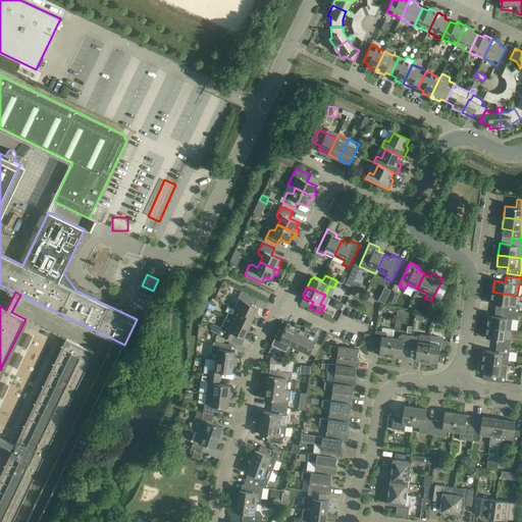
[(235,309),(237,310),(252,317),(256,307),(246,302),(249,295),(242,292),(238,298),(240,299),(235,309)]
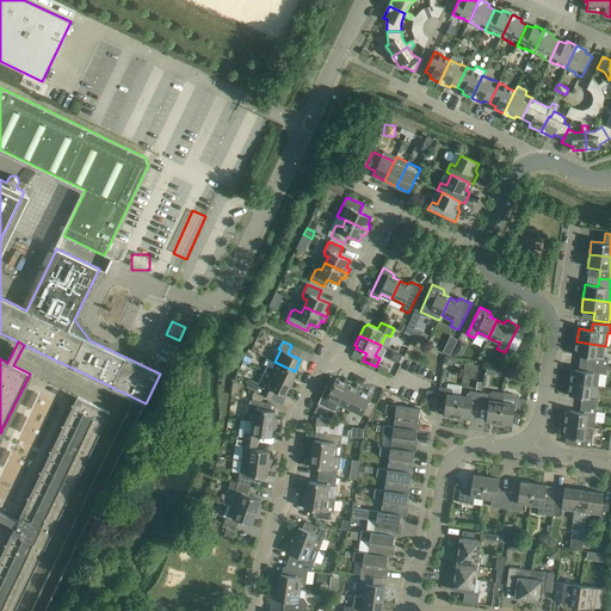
[(605,346),(576,341),(575,355),(587,357),(587,364),(608,366),(609,359),(604,358),(605,346)]
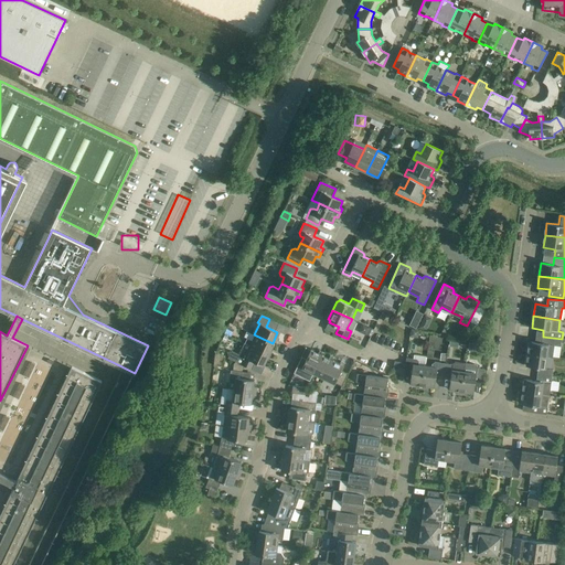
[(362,324),(359,331),(366,336),(366,334),(371,337),(374,330),(362,324)]
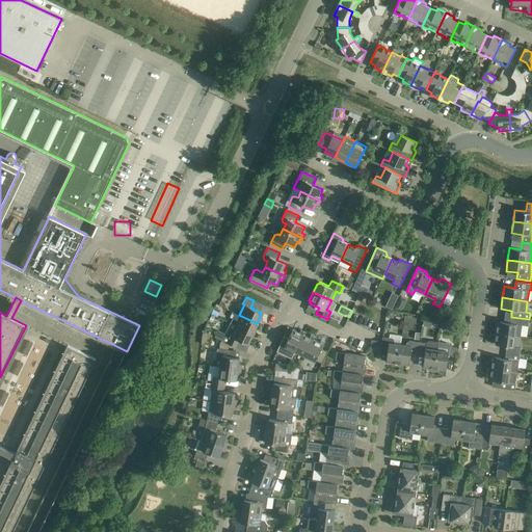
[(258,324),(257,323),(241,316),(238,321),(233,318),(231,323),(253,334),(254,334),(258,324)]
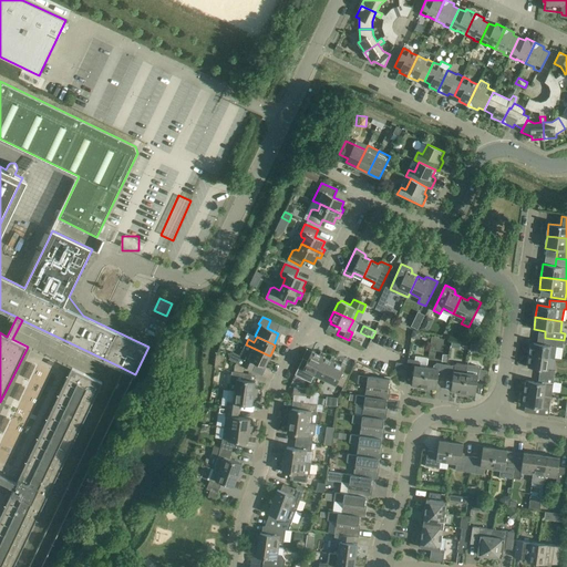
[(563,348),(564,340),(545,338),(544,344),(532,342),(529,356),(549,358),(555,359),(557,347),(563,348)]
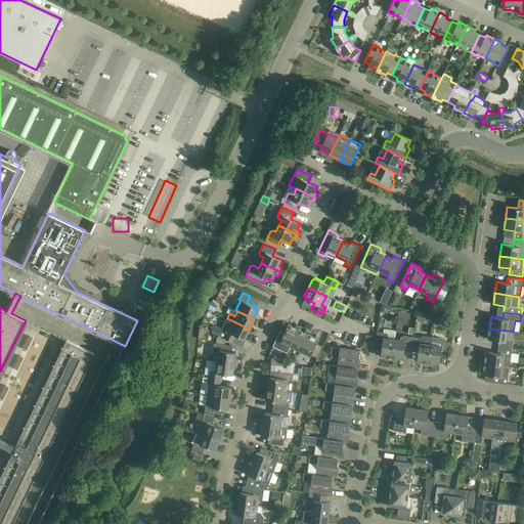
[(249,329),(227,318),(219,336),(224,338),(225,339),(233,342),(236,336),(245,339),(249,329)]
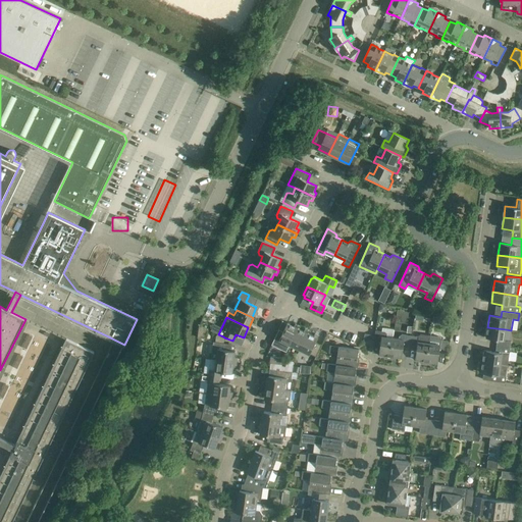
[(286,352),(290,345),(298,328),(299,325),(296,324),(294,326),(288,323),(283,331),(279,329),(272,345),(286,352)]
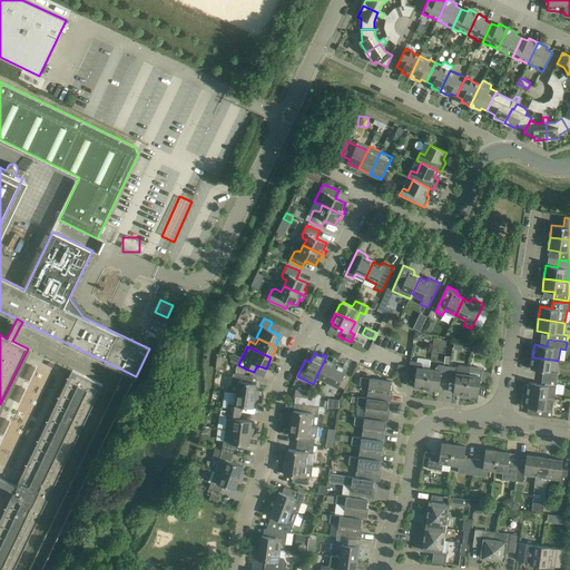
[(425,392),(429,369),(430,360),(418,357),(418,362),(410,361),(409,374),(415,376),(414,387),(421,389),(421,391),(425,392)]
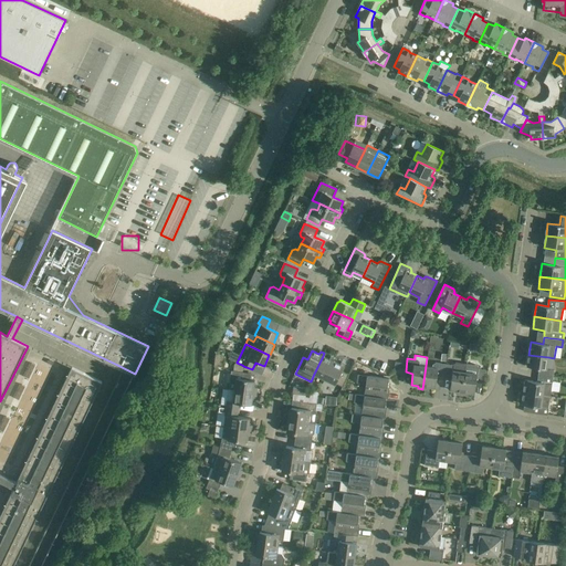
[(548,357),(528,355),(527,367),(540,368),(538,375),(553,377),(554,370),(546,369),(548,357)]
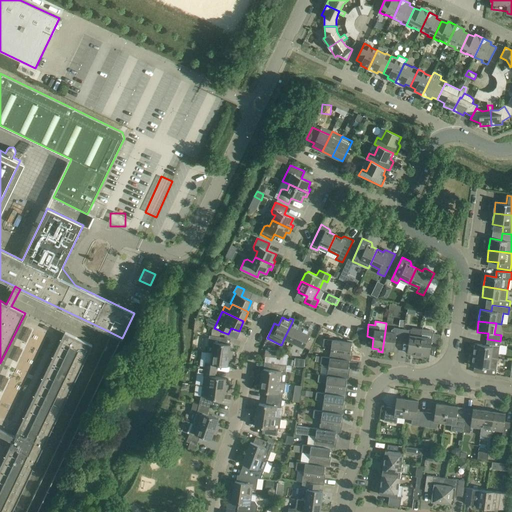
[(294,343),(302,327),(303,324),(299,322),(298,325),(292,322),(284,338),(294,343)]
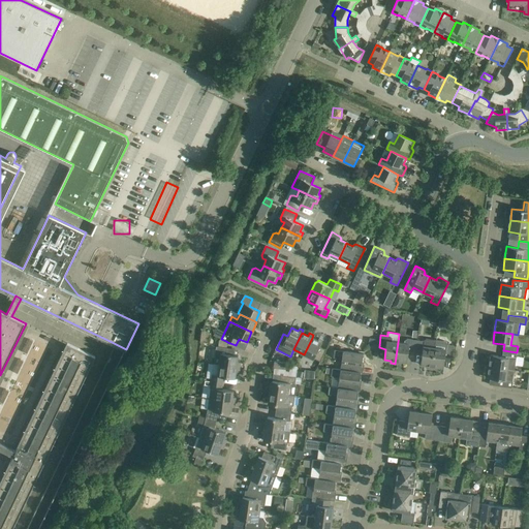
[(318,341),(312,338),(304,354),(314,360),(314,359),(319,362),(325,349),(319,347),(323,340),(319,338),(318,341)]
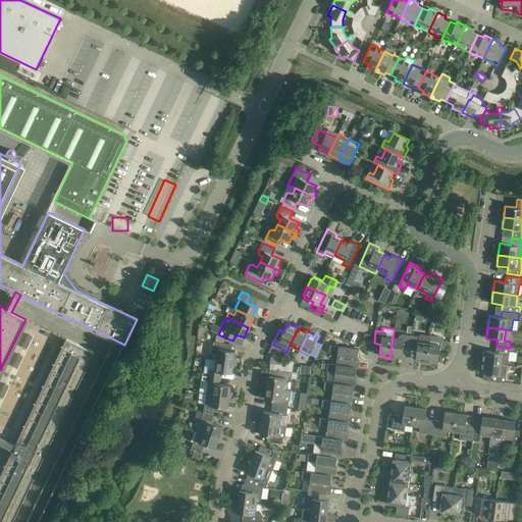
[(216,336),(215,342),(224,344),(224,337),(223,336),(218,334),(216,336)]
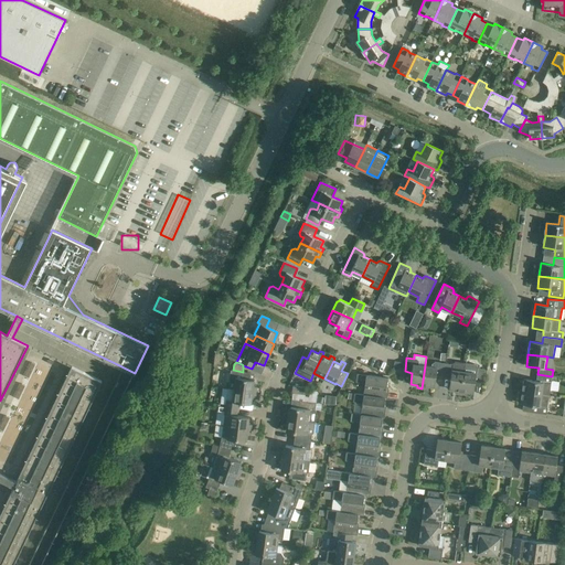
[(432,366),(425,365),(422,388),(427,390),(428,386),(435,387),(436,376),(444,377),(446,363),(435,362),(433,363),(432,366)]
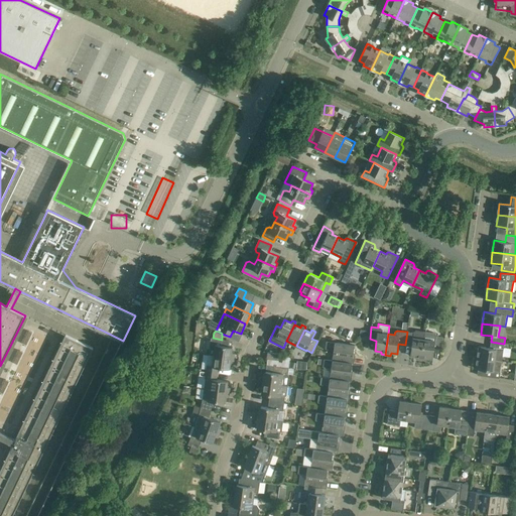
[(416,359),(421,360),(424,338),(425,332),(416,331),(413,333),(407,332),(405,345),(412,346),(410,356),(417,357),(416,359)]
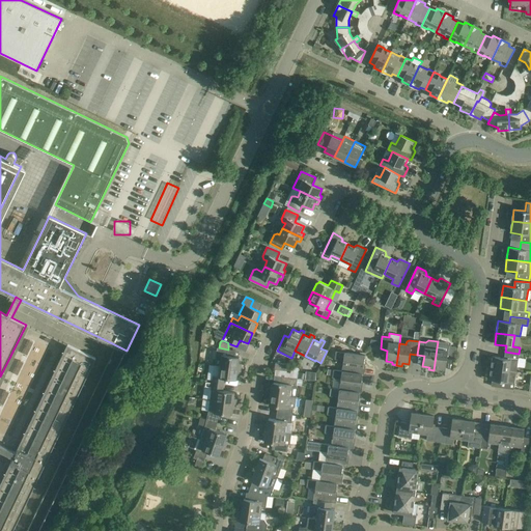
[(437,350),(434,370),(439,371),(439,368),(445,369),(447,359),(454,360),(455,346),(449,345),(449,344),(448,342),(438,341),(437,347),(437,350)]
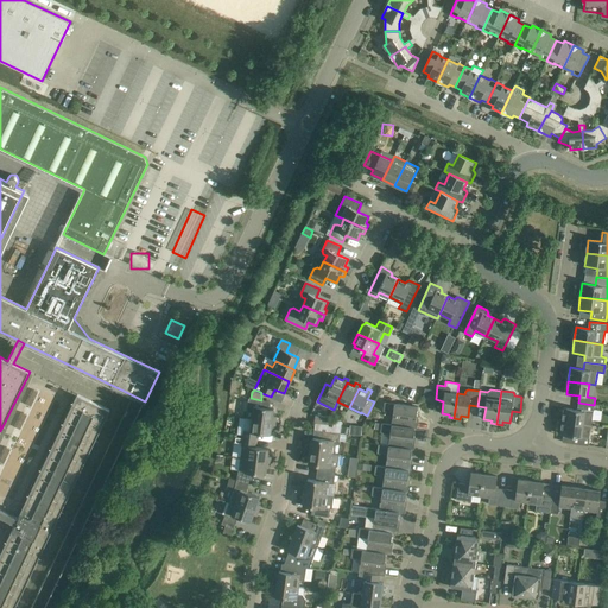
[(18,518),(0,508),(0,515),(16,524),(0,555),(0,607),(14,607),(109,410),(77,394),(18,518)]
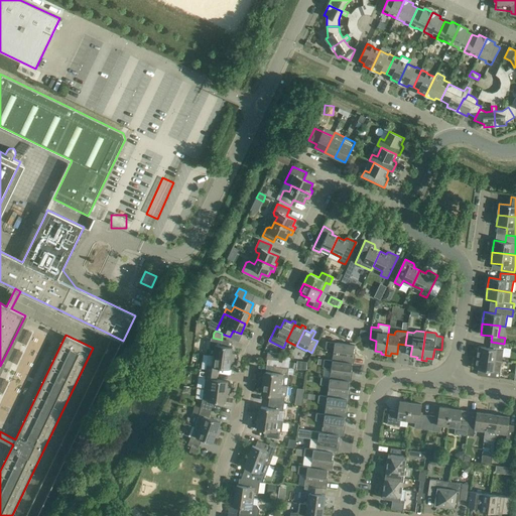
[(209,355),(234,359),(235,354),(232,353),(233,347),(221,346),(222,340),(213,338),(211,338),(209,355)]
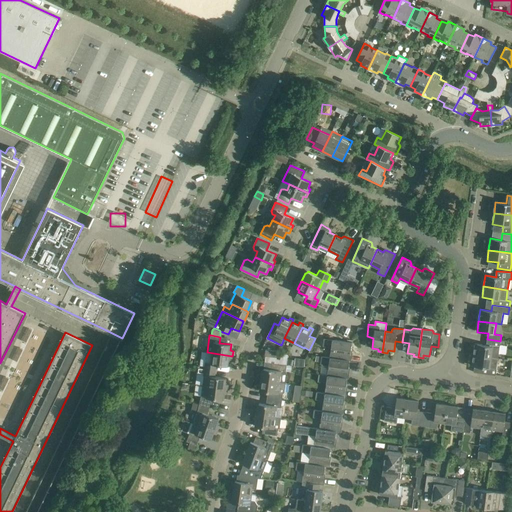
[(330,358),(349,361),(351,361),(352,354),(350,354),(352,342),(324,339),(323,346),(331,347),(330,358)]
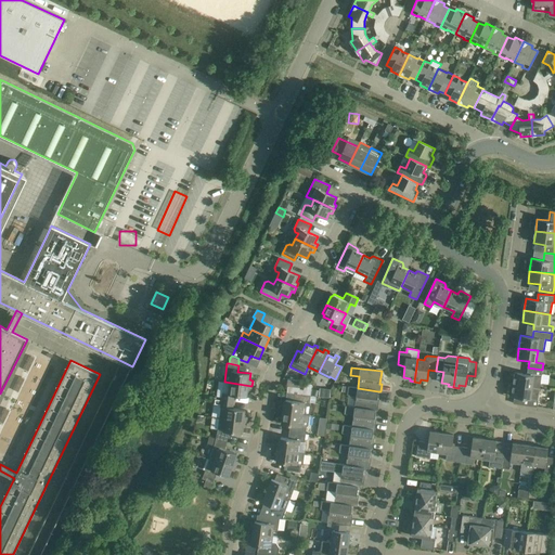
[(540,388),(542,370),(528,368),(527,374),(515,373),(514,385),(540,388)]
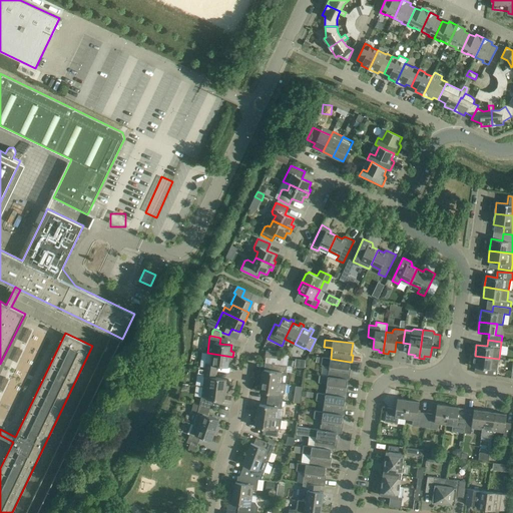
[(279,352),(276,352),(266,350),(265,357),(266,357),(275,358),(278,359),(279,352)]
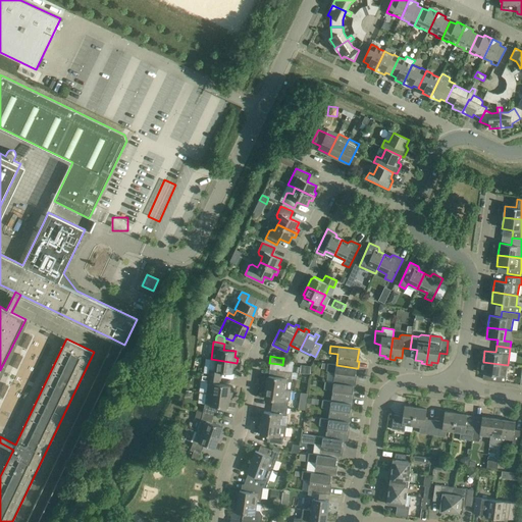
[(236,367),(237,363),(211,359),(209,376),(219,377),(220,371),(232,373),(232,367),(236,367)]
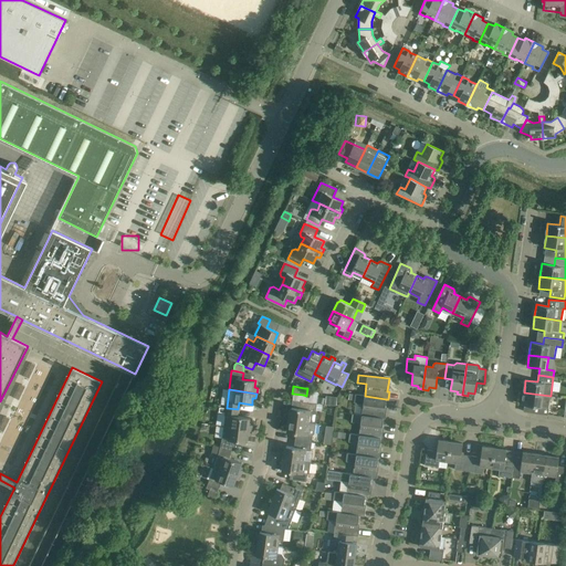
[(547,415),(551,396),(524,392),(522,405),(534,406),(533,412),(547,415)]
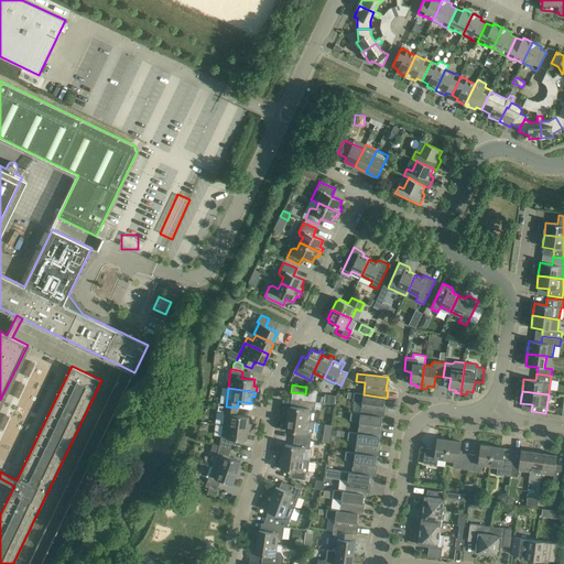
[(360,414),(382,416),(383,418),(384,410),(383,410),(384,398),(364,394),(354,393),(353,399),(353,401),(362,402),(360,414)]
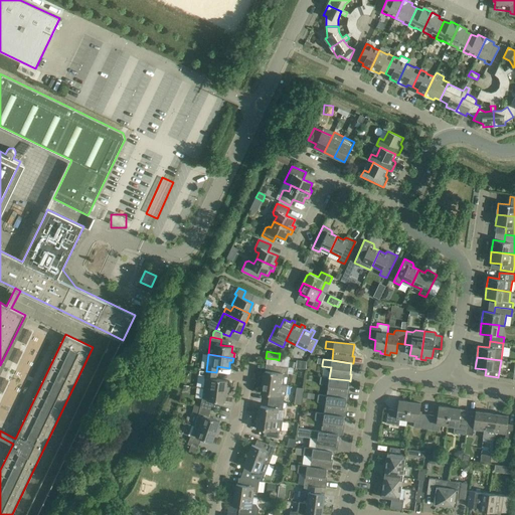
[(263,382),(282,384),(283,374),(288,375),(289,367),(278,366),(276,365),(275,372),(265,370),(264,373),(263,382)]
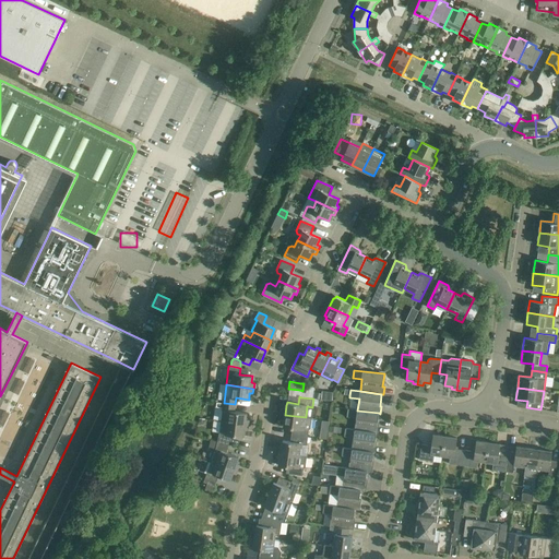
[(234,411),(235,404),(224,403),(221,421),(248,426),(249,420),(246,419),(247,413),(234,411)]
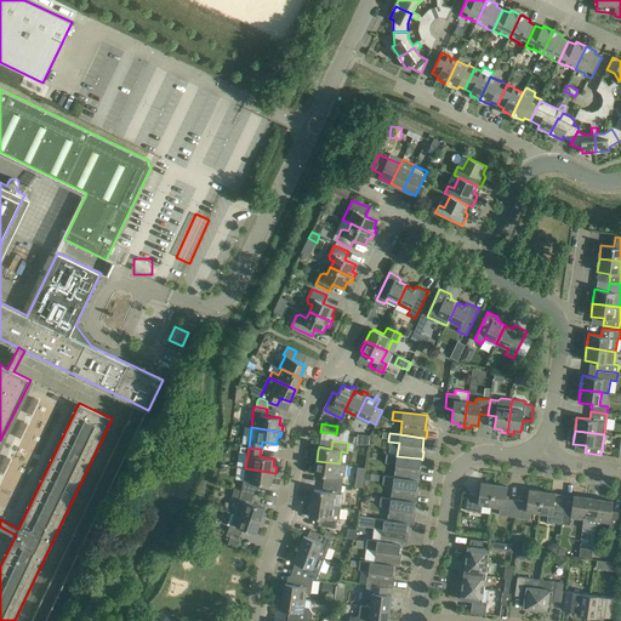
[(421,459),(397,456),(387,455),(386,463),(396,465),(394,478),(417,480),(420,480),(421,473),(419,472),(421,459)]
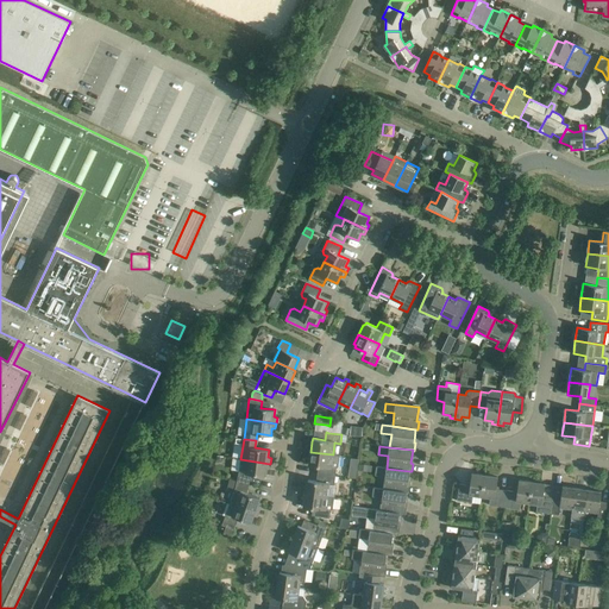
[(340,456),(333,454),(311,452),(309,462),(311,463),(311,465),(321,466),(321,475),(336,476),(337,468),(338,466),(340,456)]
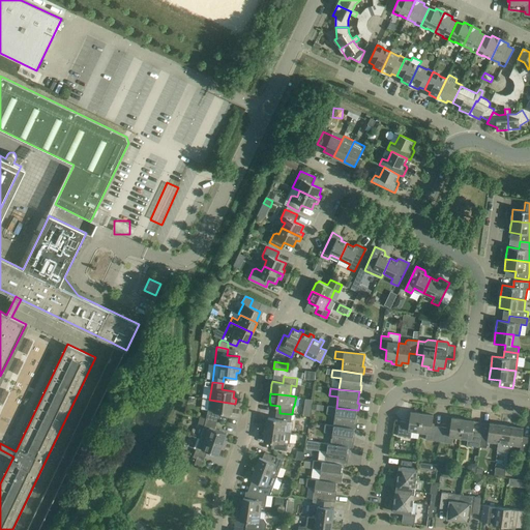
[(235,408),(235,404),(209,400),(208,411),(206,418),(216,421),(218,412),(231,414),(232,408),(235,408)]
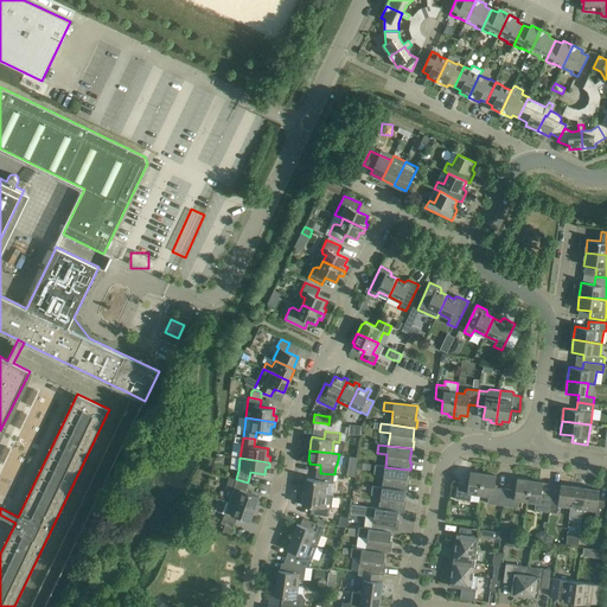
[(382,487),(406,491),(407,491),(408,483),(407,483),(408,470),(385,467),(375,465),(374,474),(384,475),(382,487)]
